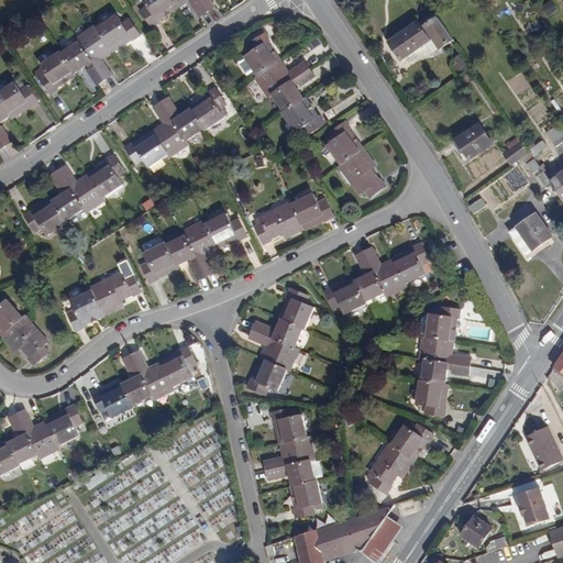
[(162,19),(180,7),(175,0),(148,0),(152,3),(144,9),(155,24),(163,20),(162,19)]
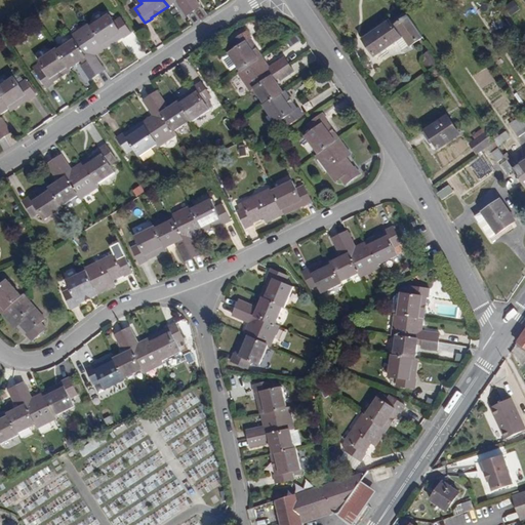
[(183,6),(188,14),(195,10),(188,0),(163,0),(168,6),(175,1),(174,0),(179,0),(184,5),(183,6)]
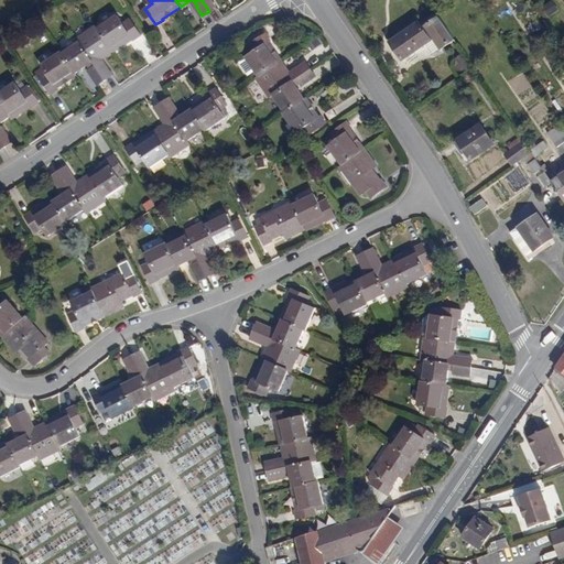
[(213,0),(202,0),(209,11),(217,6),(213,0)]
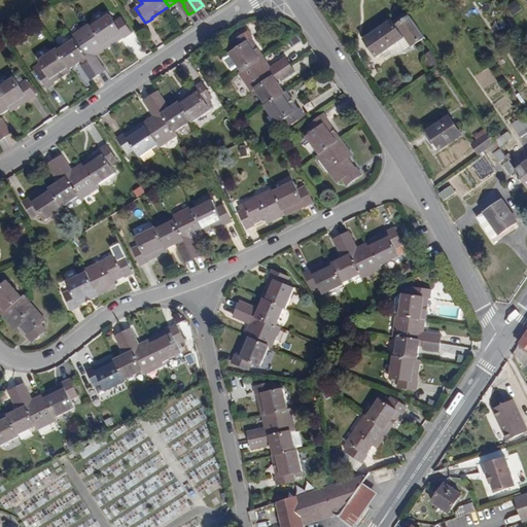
[(515,1),(505,8),(512,16),(522,9),(515,1)]
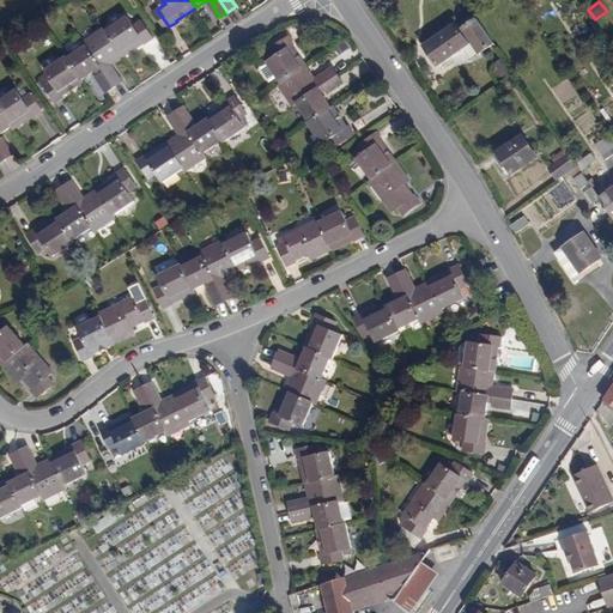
[(135,24),(129,14),(128,16),(135,25),(145,41),(146,40),(147,42),(156,36),(144,18),(135,24)]
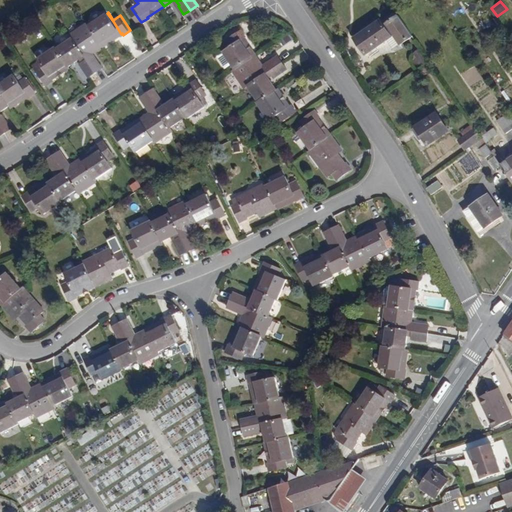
[(113,21),(107,13),(91,24),(105,45),(121,34),(113,21)]
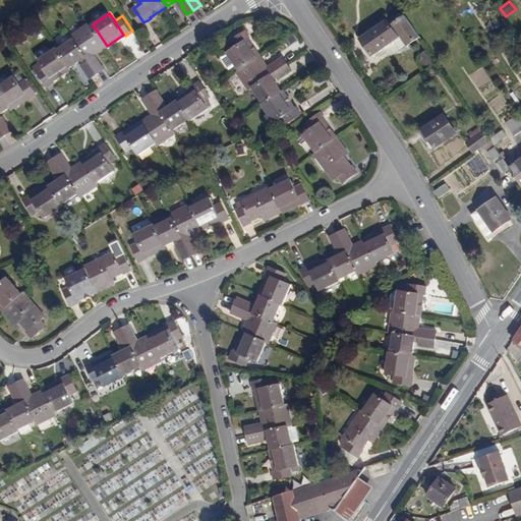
[(383,49),(400,37),(389,18),(361,38),(374,57),(384,51),(383,49)]
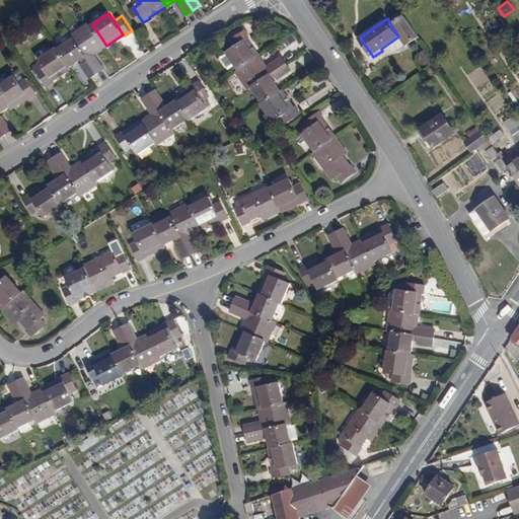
[(90,21),(73,32),(76,38),(85,52),(90,60),(99,73),(106,68),(101,59),(100,60),(94,50),(97,49),(98,51),(106,46),(92,24),(90,21)]
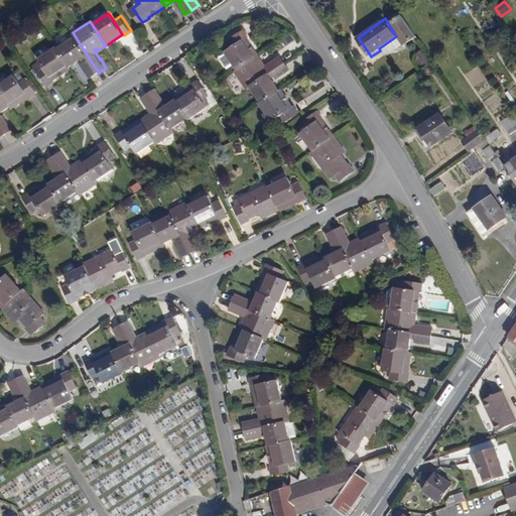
[(228,50),(240,70),(260,55),(256,48),(248,37),(249,36),(245,30),(231,39),(235,46),(228,50)]
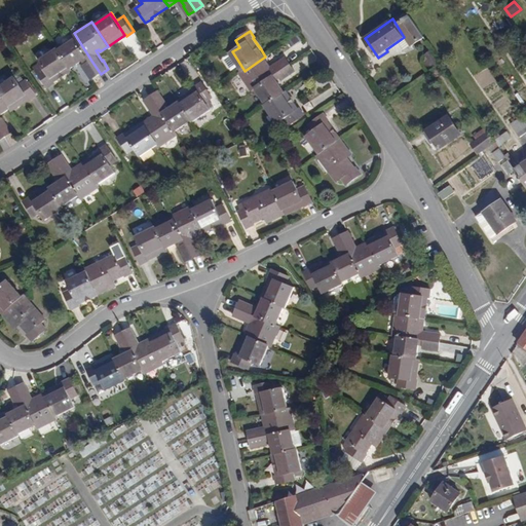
[(84,59),(82,55),(86,52),(77,38),(60,48),(72,67),(84,59)]
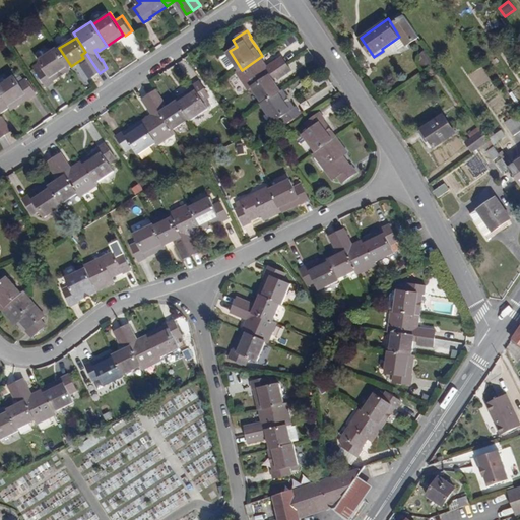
[(59,48),(58,47),(53,50),(67,72),(72,68),(71,66),(59,48)]
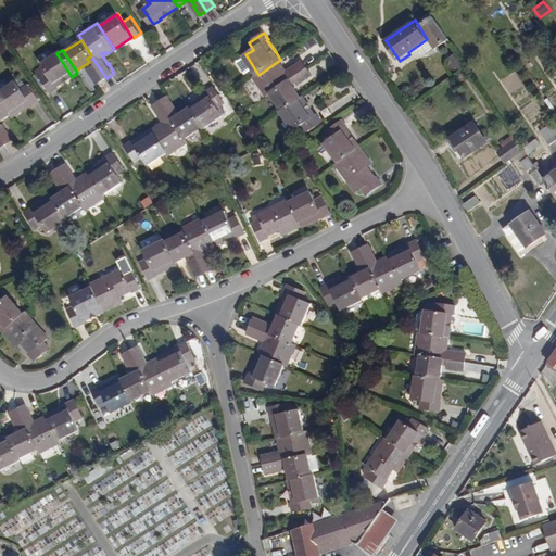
[(72,77),(57,53),(49,59),(63,83),(72,77)]
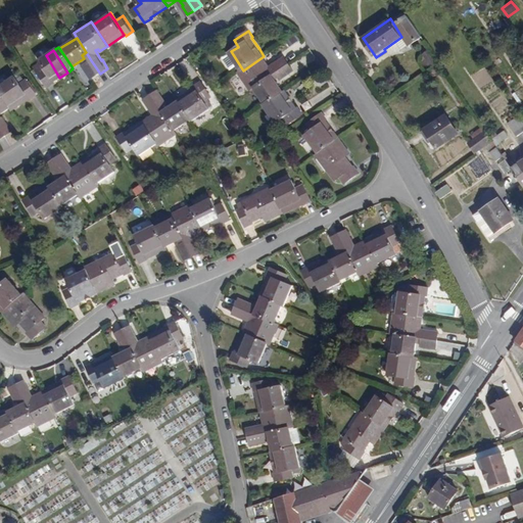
[(56,82),(55,81),(59,78),(46,55),(41,58),(46,66),(39,70),(49,86),(56,82)]
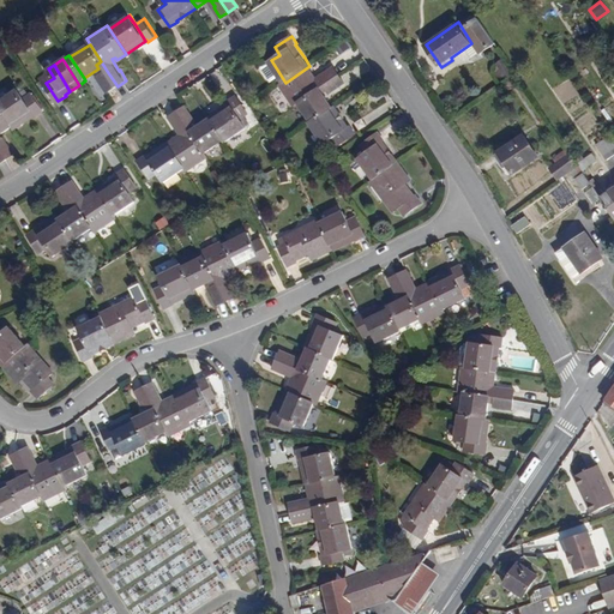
[(295,104),(299,102),(317,90),(325,85),(341,74),(335,65),(324,72),(325,74),(315,80),(313,76),(315,74),(309,66),(286,83),(282,85),(295,104)]
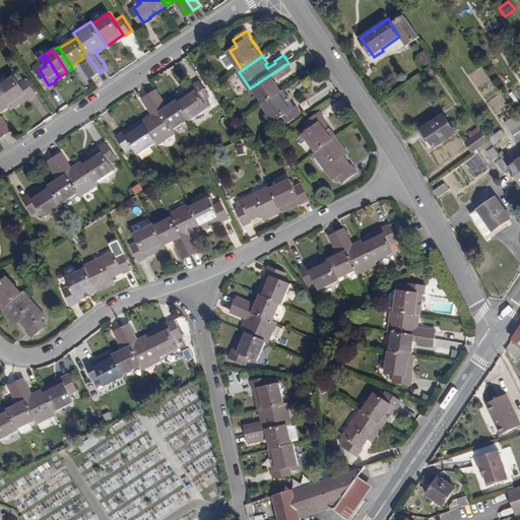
[(84,64),(93,77),(100,73),(90,60),(84,64)]
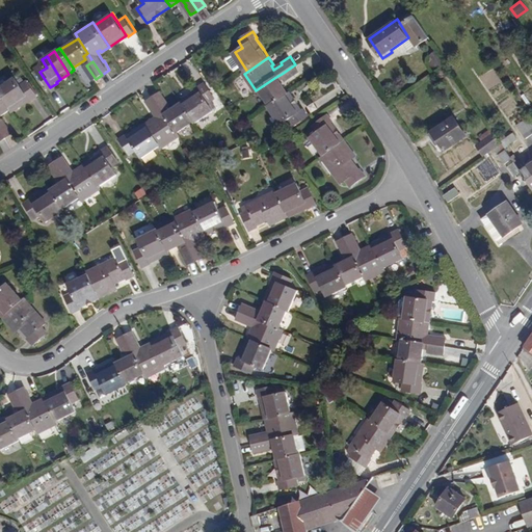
[(80,63),(75,67),(83,84),(89,82),(80,63)]
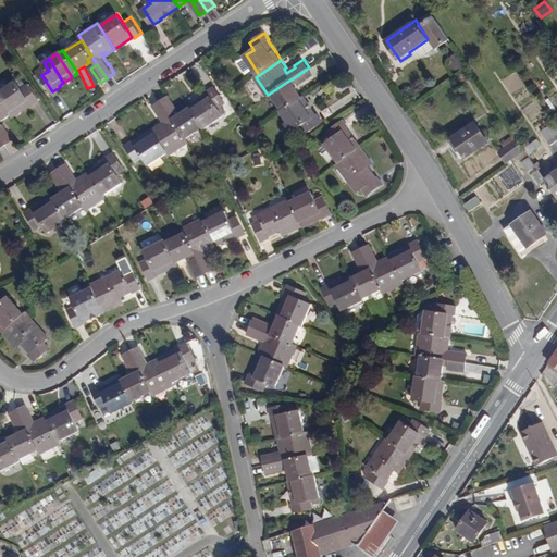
[(299,84),(313,74),(309,67),(295,77),(299,84)]
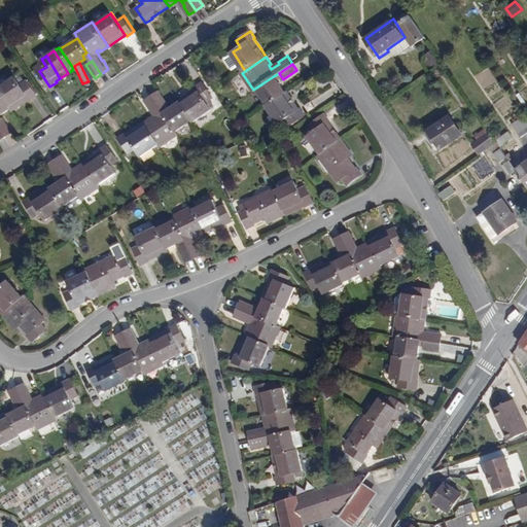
[(18,77),(0,88),(0,90),(12,108),(13,110),(32,98),(33,99),(39,95),(30,80),(23,84),(18,77)]
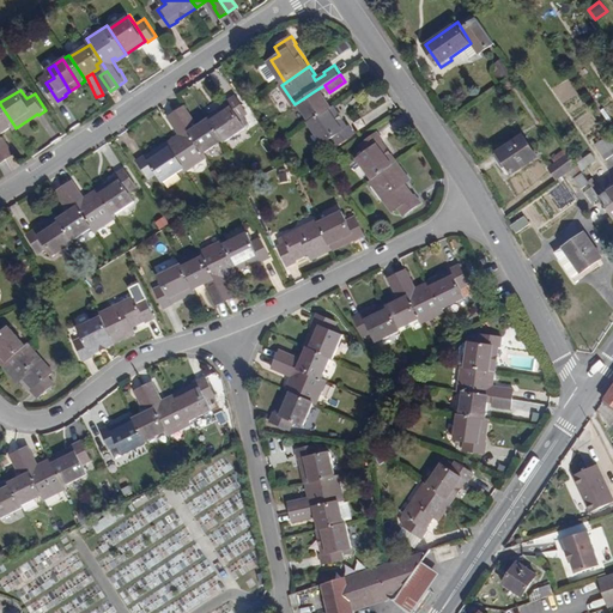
[(298,102),(311,122),(333,107),(323,92),(319,95),(316,90),(298,102)]
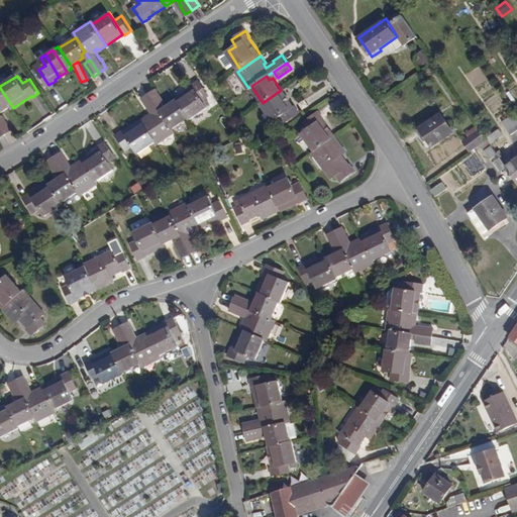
[(195,85),(176,97),(178,99),(190,117),(190,118),(209,106),(204,99),(211,95),(201,80),(194,84),(195,85)]
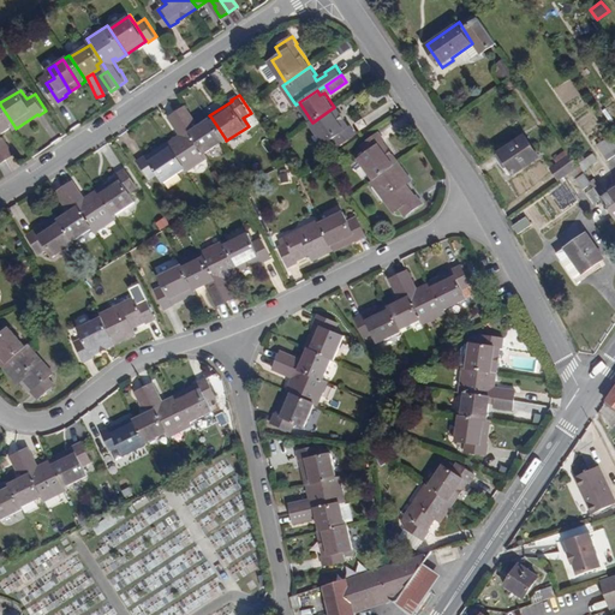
[(15,126),(0,105),(0,135),(0,136),(15,126)]
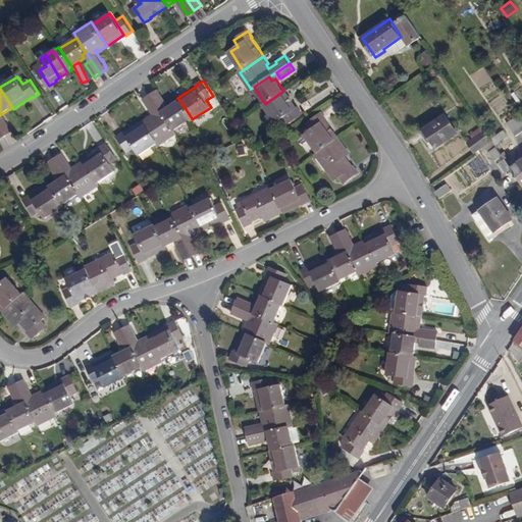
[(166,102),(157,90),(151,94),(159,106),(166,102)]
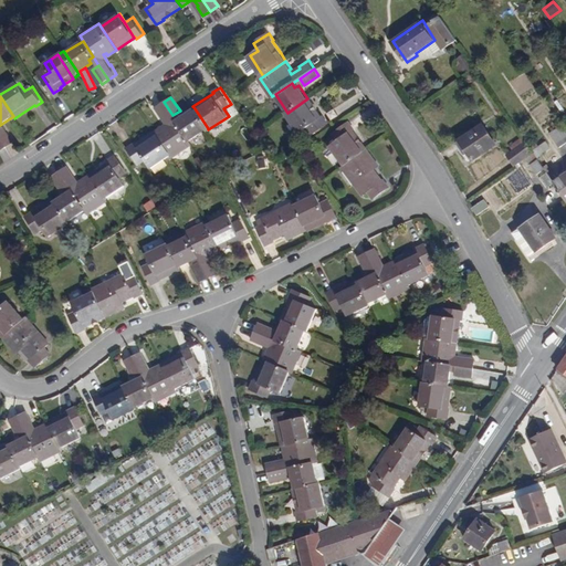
[(322,116),(310,97),(307,98),(287,113),(286,113),(300,132),(307,127),(313,134),(329,123),(324,115),(322,116)]
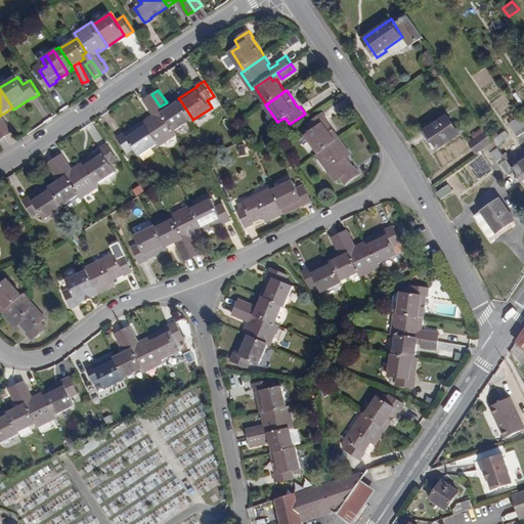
[(178,134),(175,130),(166,115),(160,106),(151,94),(144,99),(149,108),(150,107),(157,116),(153,118),(151,116),(144,121),(159,142),(161,145),(178,134)]
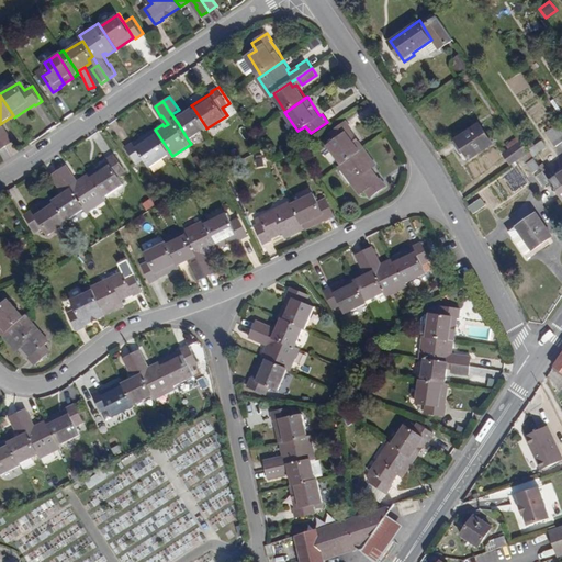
[(182,114),(195,135),(206,127),(193,108),(182,114)]
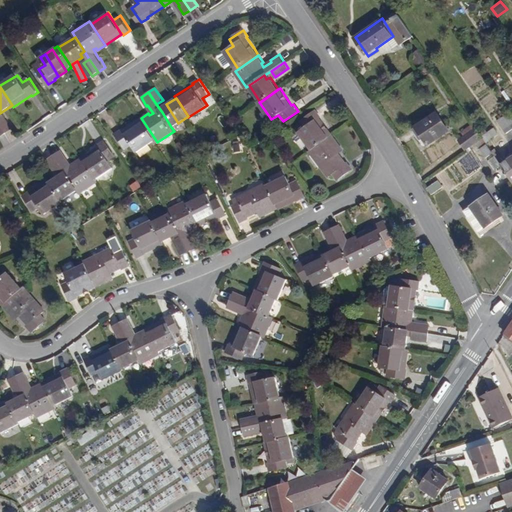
[(422,131),(443,117),(431,100),(411,114),(416,121),(412,123),(414,126),(417,123),(422,131)]
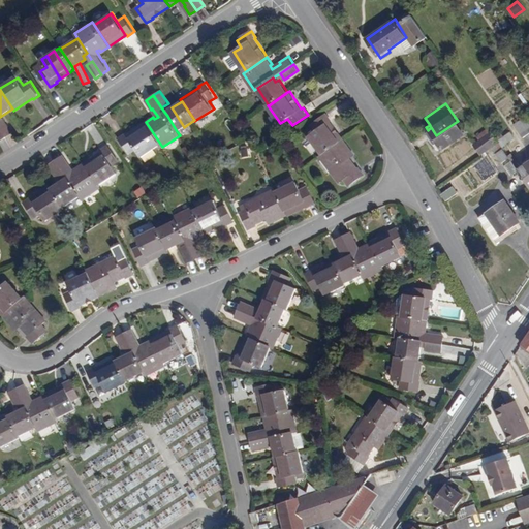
[(169,109),(172,113),(167,116),(177,131),(184,127),(172,107),(169,109)]
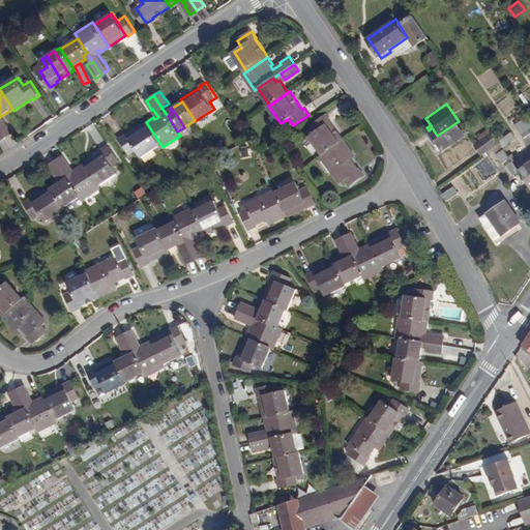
[(321,152),(323,155),(345,140),(331,122),(332,121),(328,115),(313,126),(317,133),(311,138),(321,152)]
